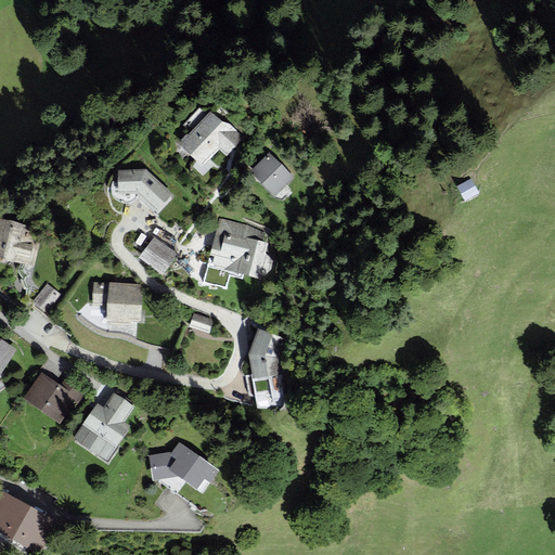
[(182,141),(180,144),(203,166),(219,149),(227,156),(244,138),(229,123),(222,121),(210,111),(188,133),(186,132),(180,140),(182,141)]
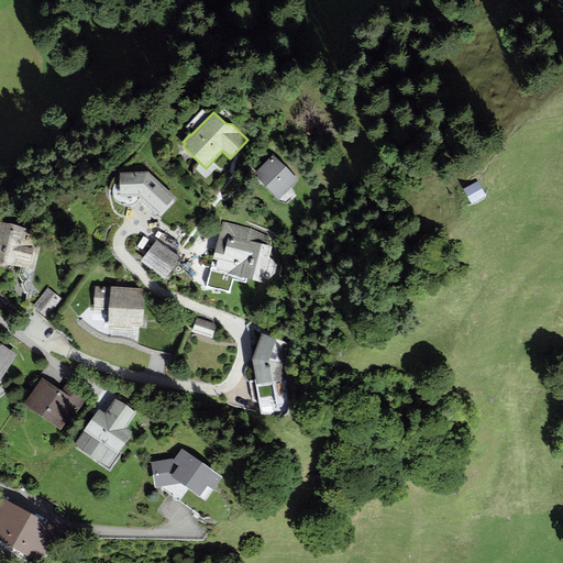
[(273,154),(253,174),(275,196),(275,197),(279,201),(286,202),(296,191),(291,187),(298,179),(273,154)]
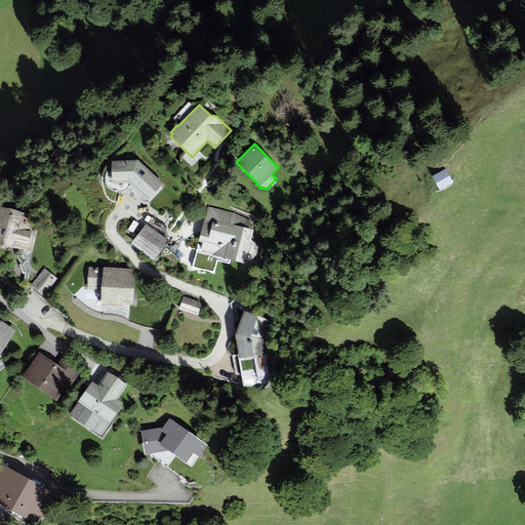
[(149,200),(164,184),(137,160),(112,160),(112,183),(129,183),(149,200)]
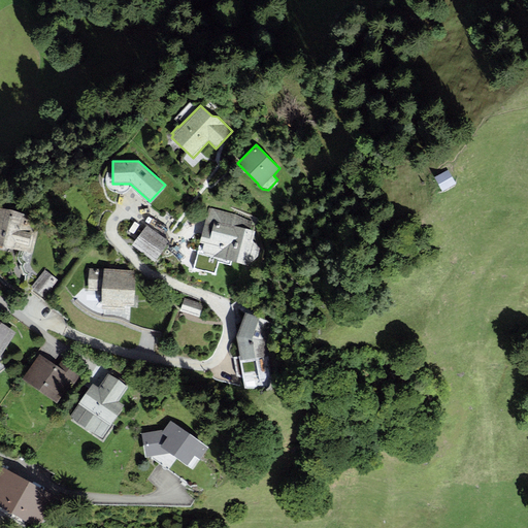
[(456,183),(448,169),(434,177),(441,191),(456,183)]
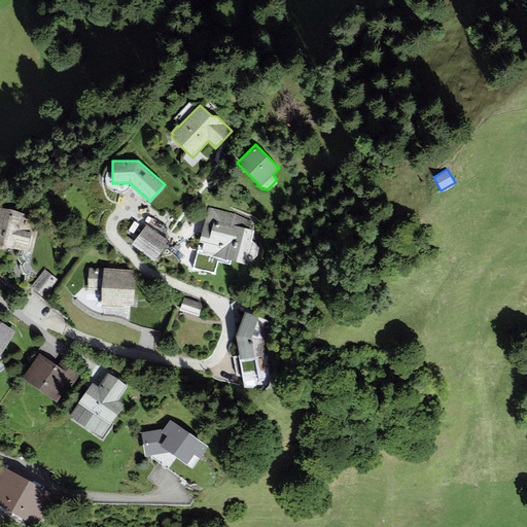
[(252,217),(208,206),(199,242),(203,243),(202,249),(204,253),(246,265),(259,256),(261,248),(252,240),(255,231),(249,229),(252,217)]
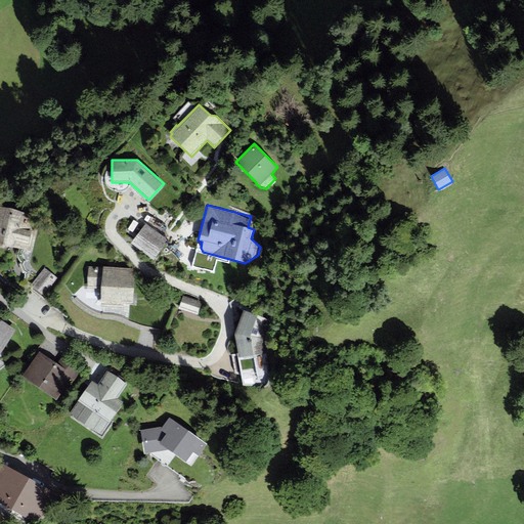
[(25,212),(0,206),(0,243),(32,251),(37,227),(23,223),(25,212)]
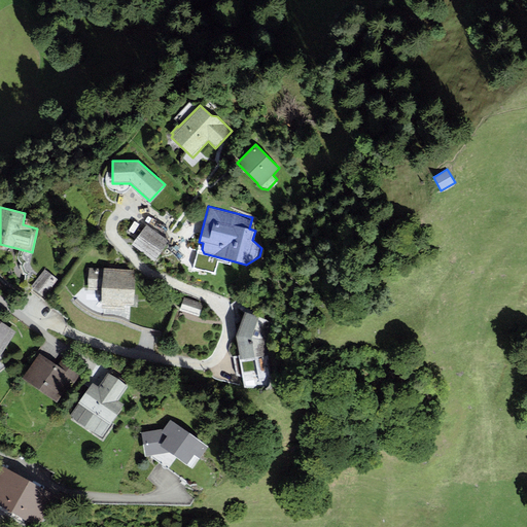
[(155,261),(170,242),(146,224),(132,244),(155,261)]
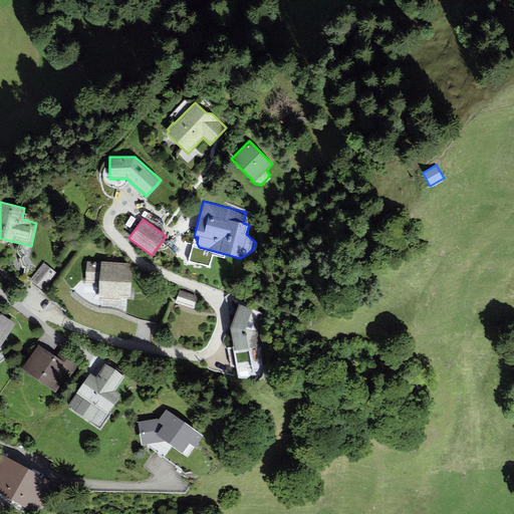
[(86,261),(85,283),(99,283),(100,262),(86,261)]
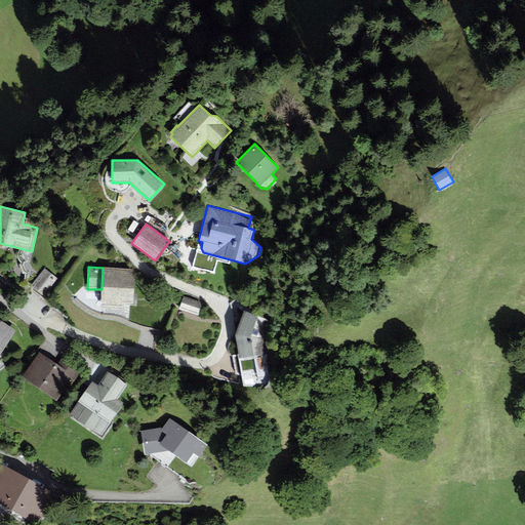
[(45,296),(58,280),(44,268),(31,285),(45,296)]
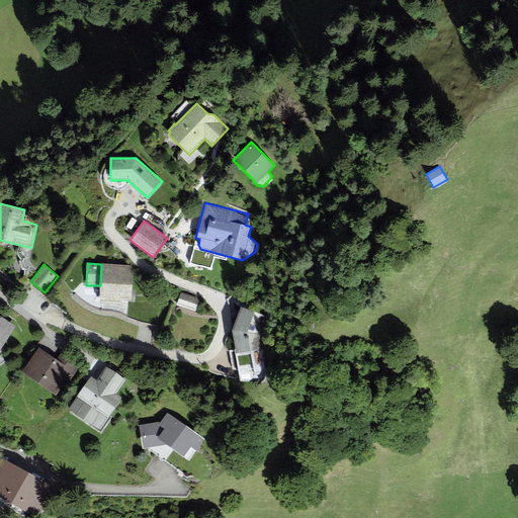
[(133,266),(101,264),(100,285),(99,301),(122,304),(122,298),(131,299),(133,266)]
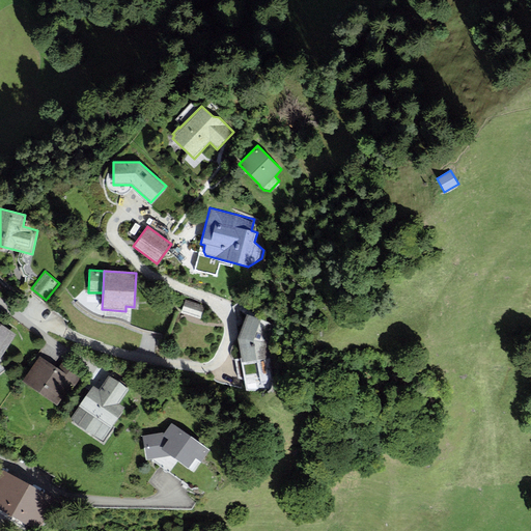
[(185,300),(180,312),(200,318),(204,306),(185,300)]
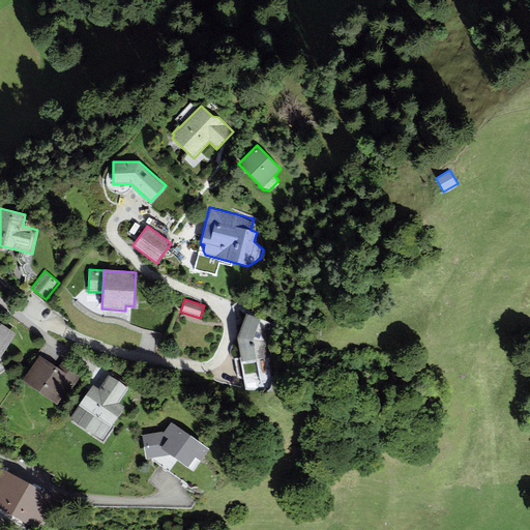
[(273,323),(246,313),(237,337),(245,390),(271,386),(270,381),(273,381),(267,342),(273,323)]
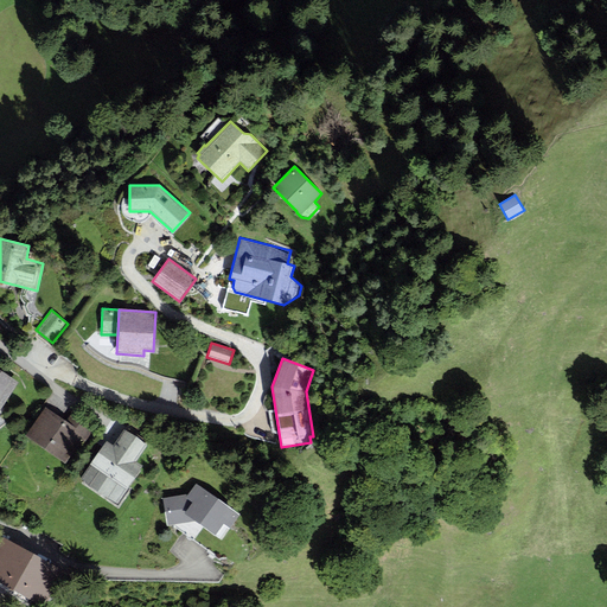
[(0,410),(19,382),(0,369),(0,410)]
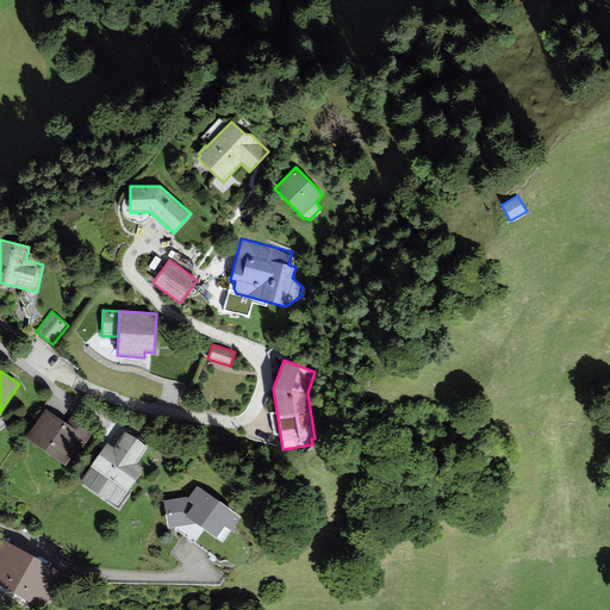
[(45,409),(26,437),(66,464),(81,441),(86,444),(94,431),(70,416),(66,422),(45,409)]
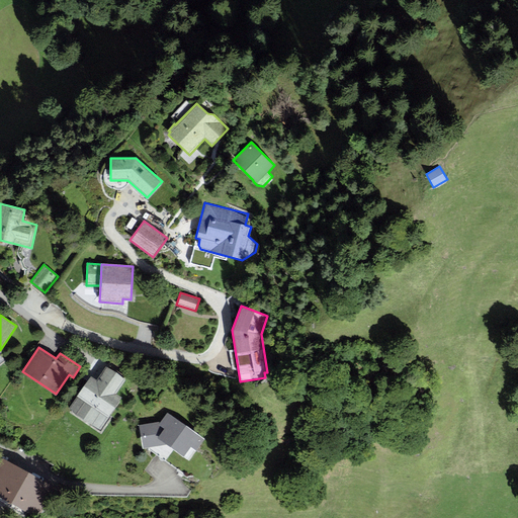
[(68,409),(99,430),(121,398),(115,394),(125,379),(105,366),(96,379),(91,375),(68,409)]
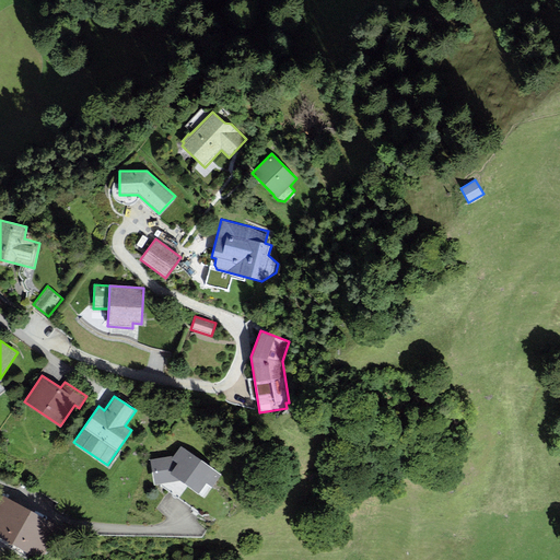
[(223,476),(181,446),(174,455),(149,459),(153,486),(160,485),(160,486),(198,512),(223,476)]
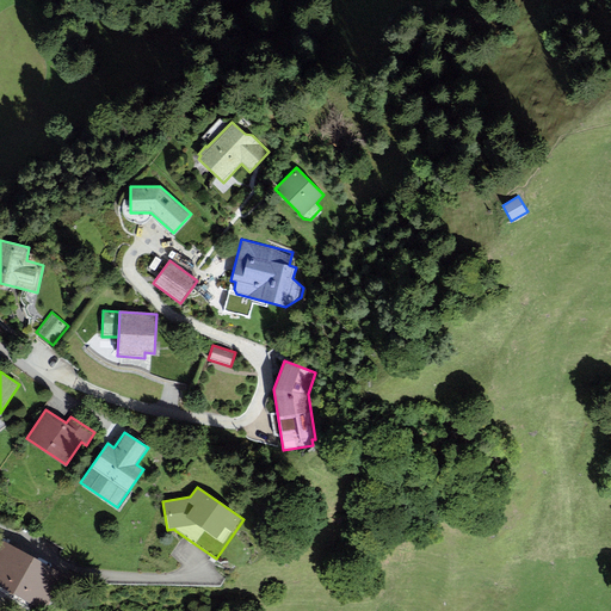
[(4,542),(0,548),(0,585),(47,610),(66,578),(4,542)]
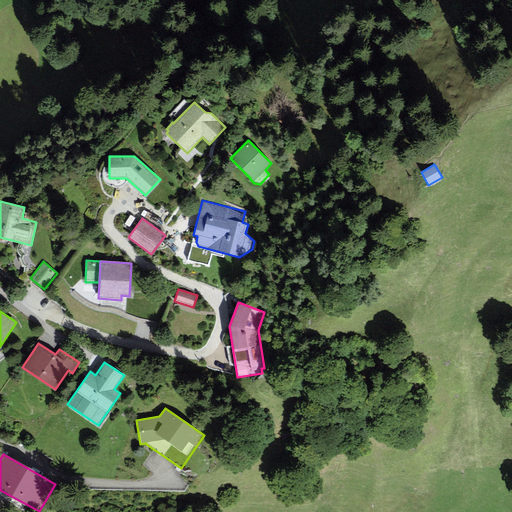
All buildings are outlined.
